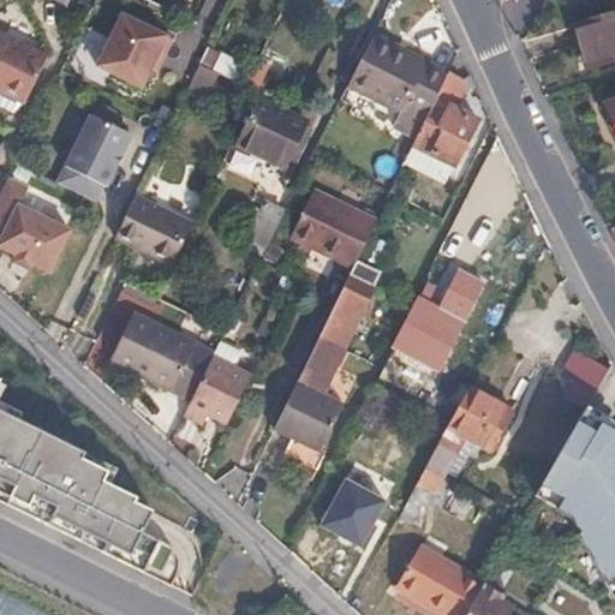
[(0,71),(31,87),(54,40),(0,13),(0,71)]
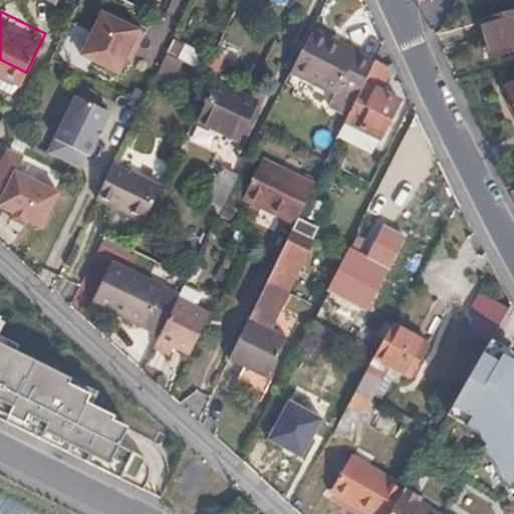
[(100,12),(79,55),(117,73),(130,48),(135,50),(143,33),(100,12)]
